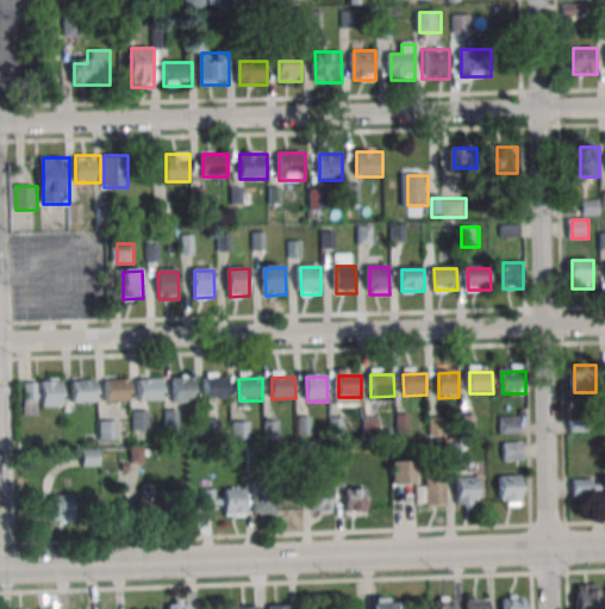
[(206,379),(229,379),(229,401),(206,402),(206,379)]
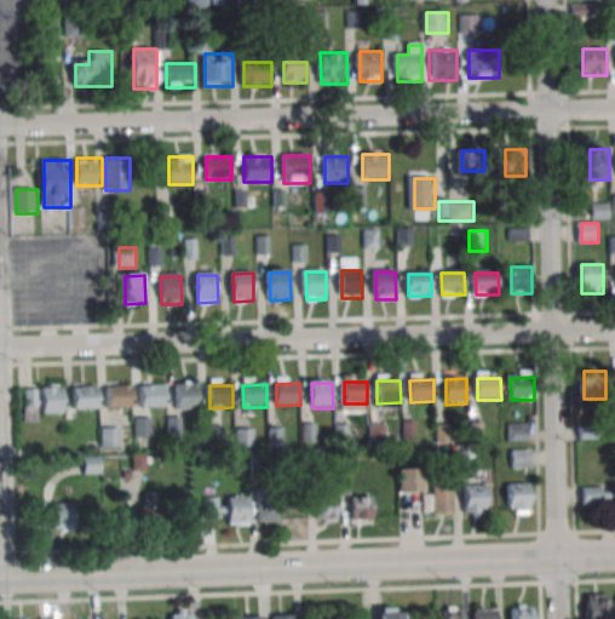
[(109,388),(132,388),(132,410),(109,411),(109,388)]
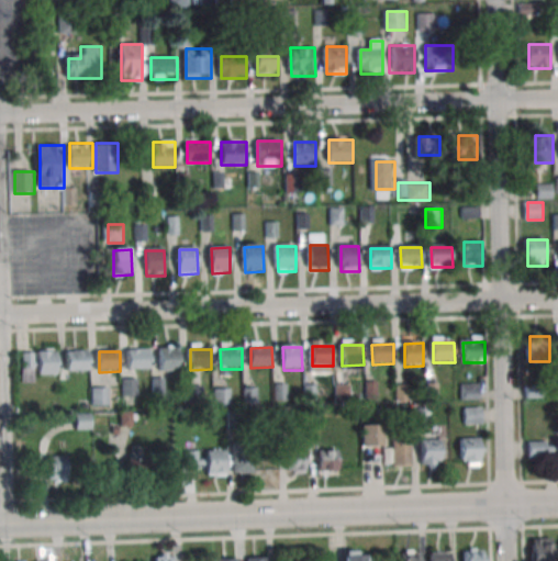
[(129,352),(149,351),(151,372),(130,372),(129,352)]
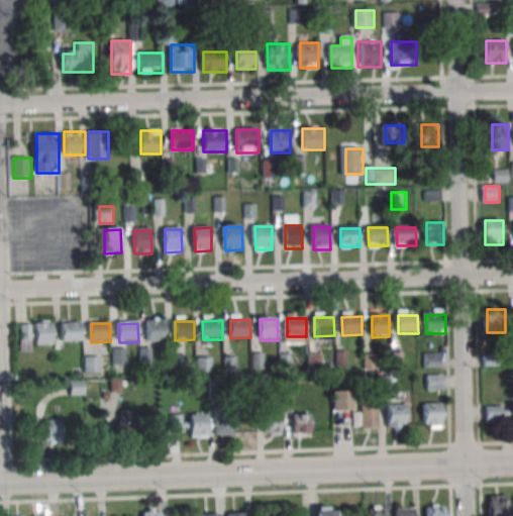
[(147,323),(165,323),(165,344),(147,344),(147,323)]
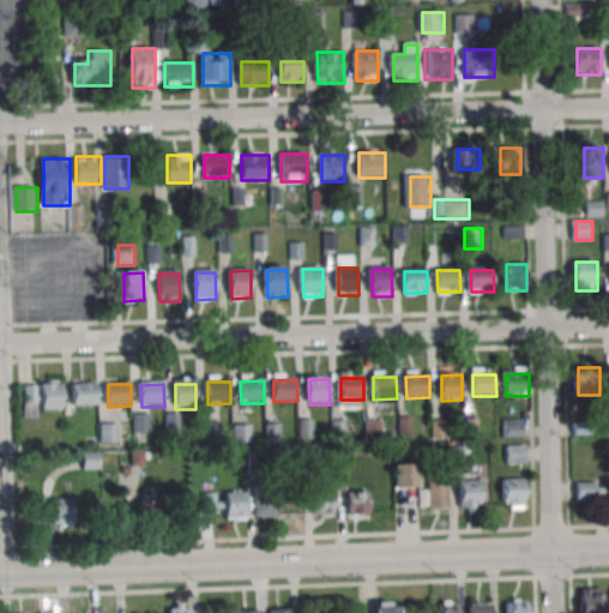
[(43,388),(64,386),(65,412),(44,413),(43,388)]
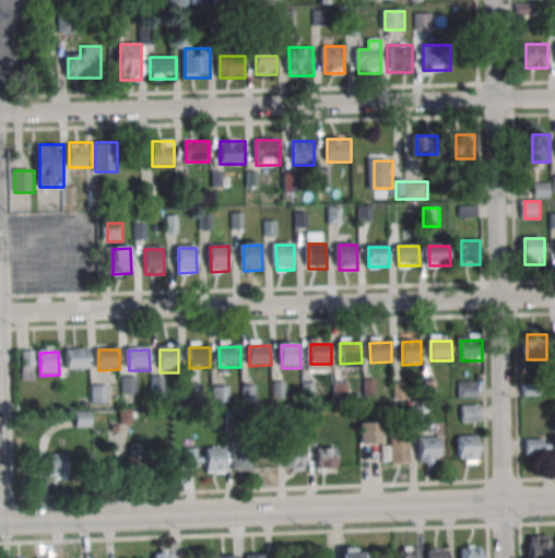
[(69,352),(90,352),(91,371),(69,371),(69,352)]
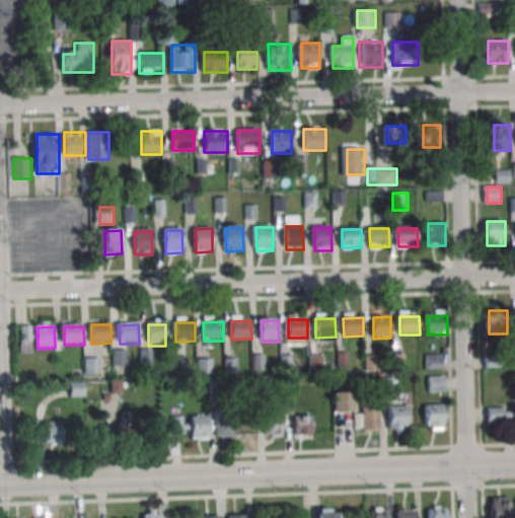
[(130,366),(130,349),(116,349),(116,366),(130,366)]
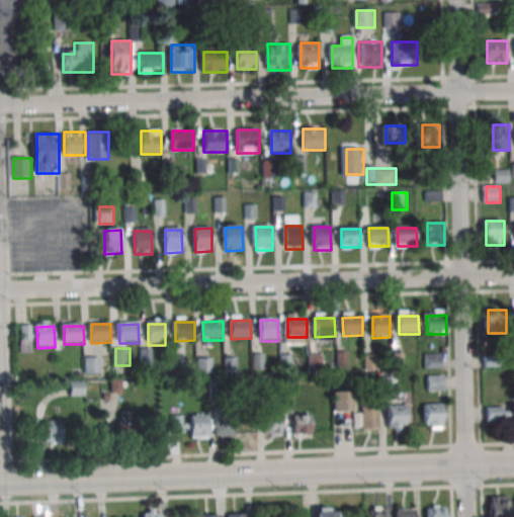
[(443,368),(443,354),(427,354),(427,368),(443,368)]
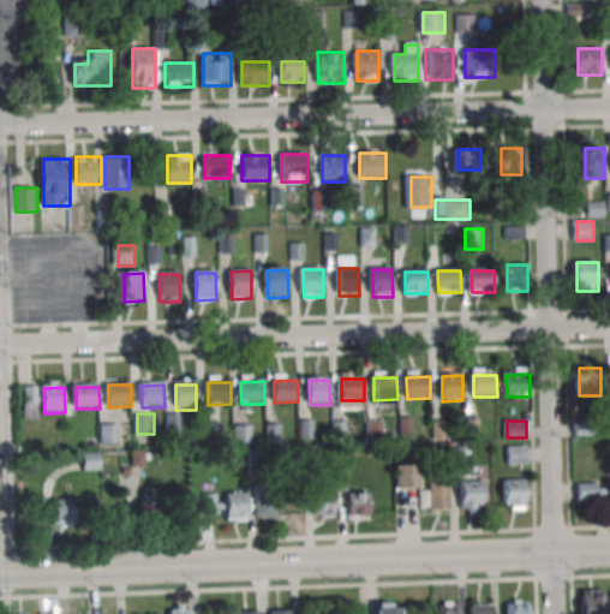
[(204,442),(223,442),(223,423),(204,423),(204,442)]
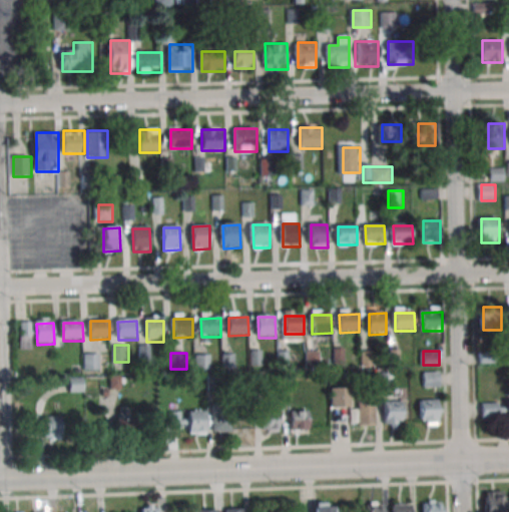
[(101,355),(86,355),(86,370),(101,370),(101,355)]
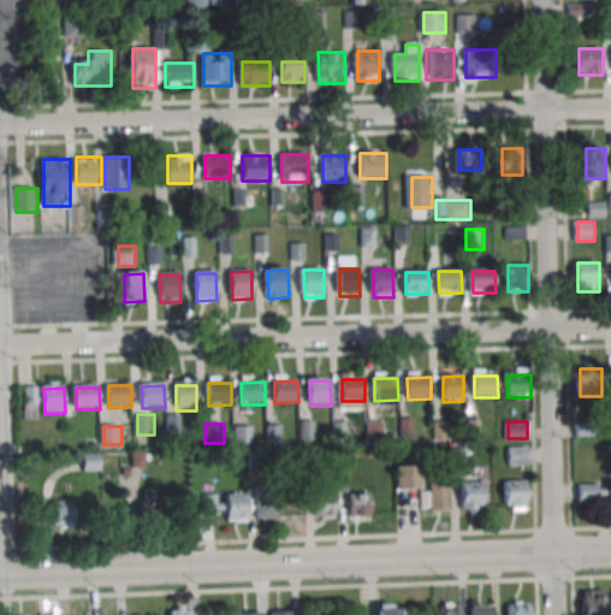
[(511,466),(531,466),(531,447),(511,447),(511,466)]
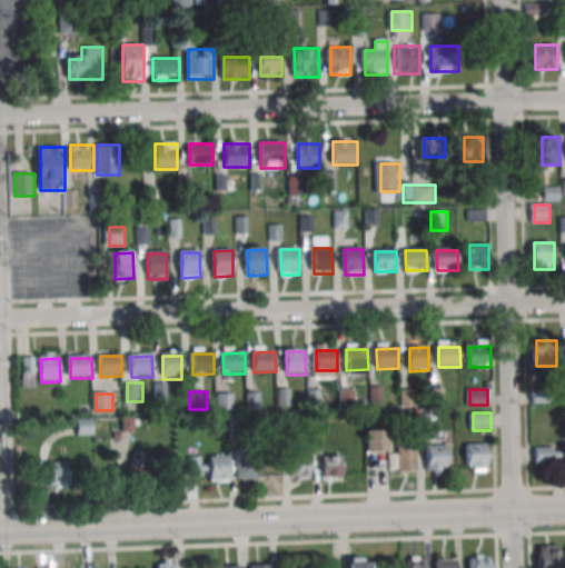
[(369,430),(369,451),(390,451),(390,430),(369,430)]
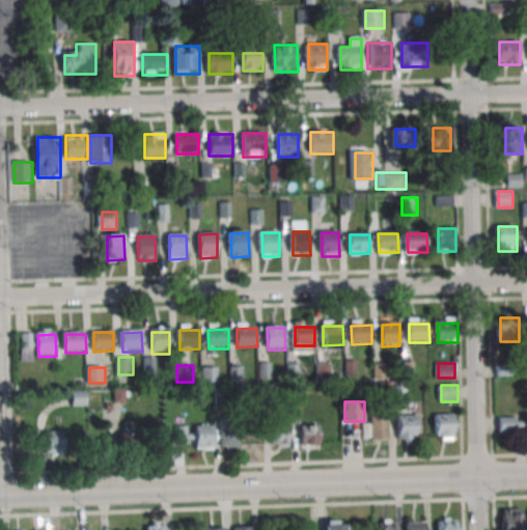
[(390,413),(372,413),(372,438),(390,438),(390,413)]
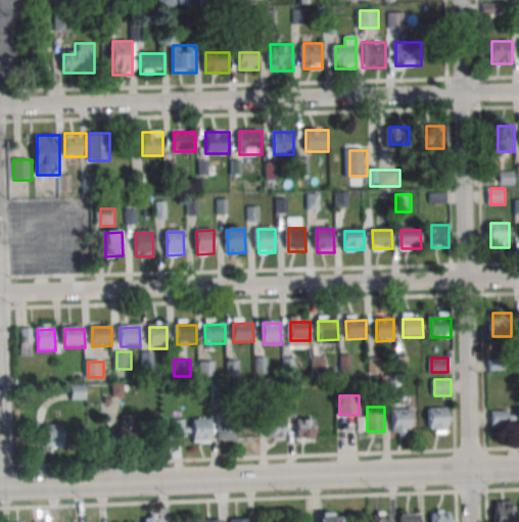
[(451,408),(431,408),(431,434),(451,434),(451,408)]
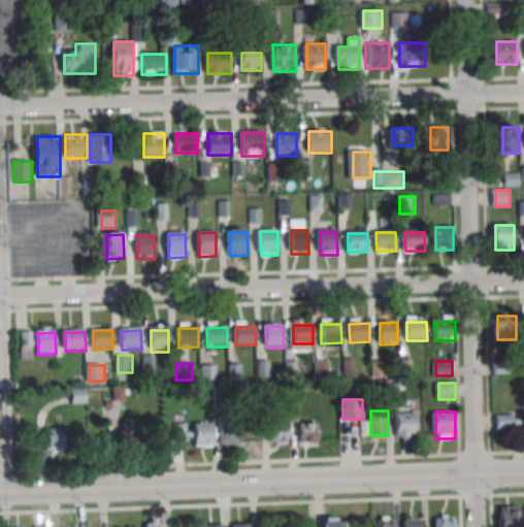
[(416,413),(398,413),(398,440),(416,440),(416,413)]
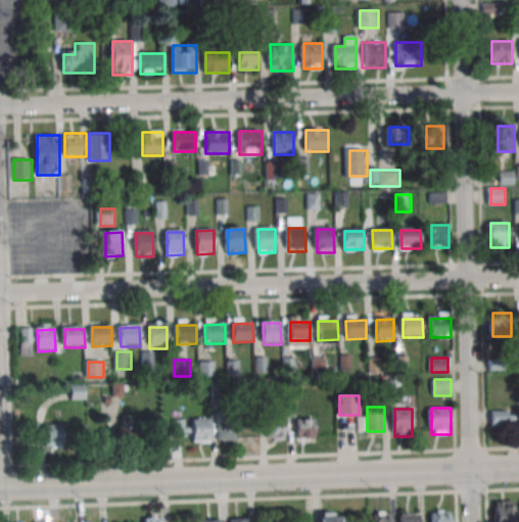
[(518,409),(493,410),(493,428),(518,428),(518,409)]
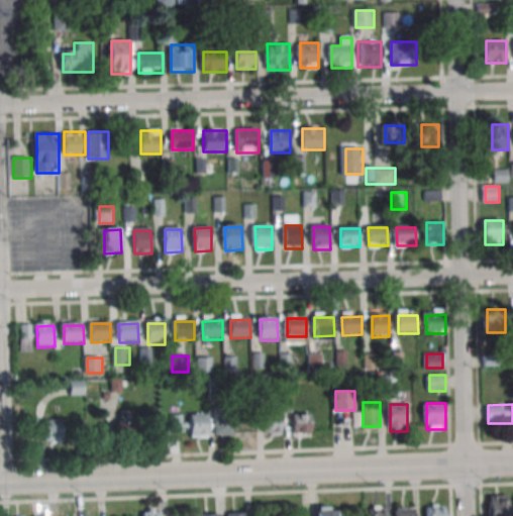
[(266,412),(266,436),(284,436),(284,412),(266,412)]
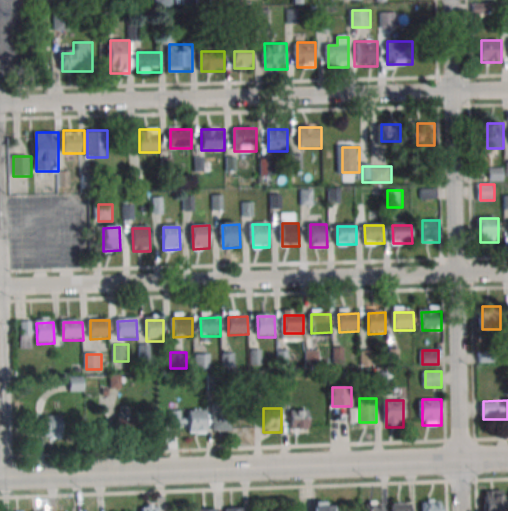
[(210,410),(190,410),(190,432),(212,432),(212,431),(232,431),(232,412),(210,412),(210,410)]
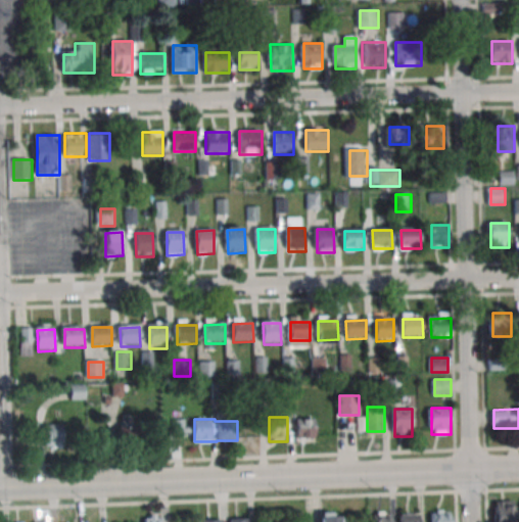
[(298,419),(298,443),(317,443),(317,419),(298,419)]
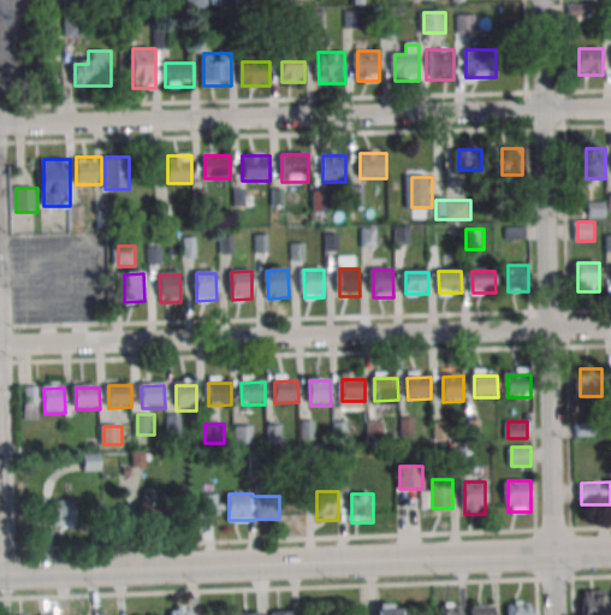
[(221,495),(208,495),(208,514),(221,514),(221,495)]
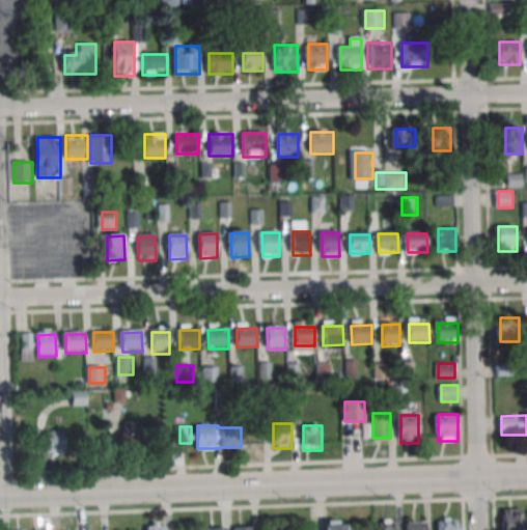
[(67,430),(47,430),(47,455),(67,455),(67,430)]
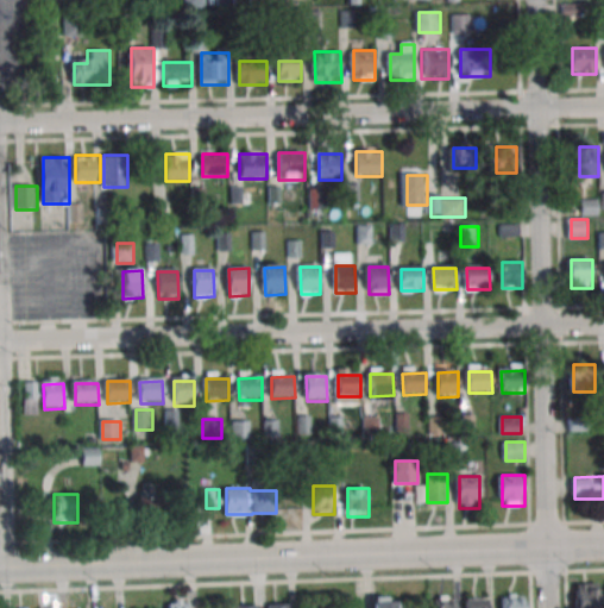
[(139,520),(174,520),(174,497),(139,497),(139,520)]
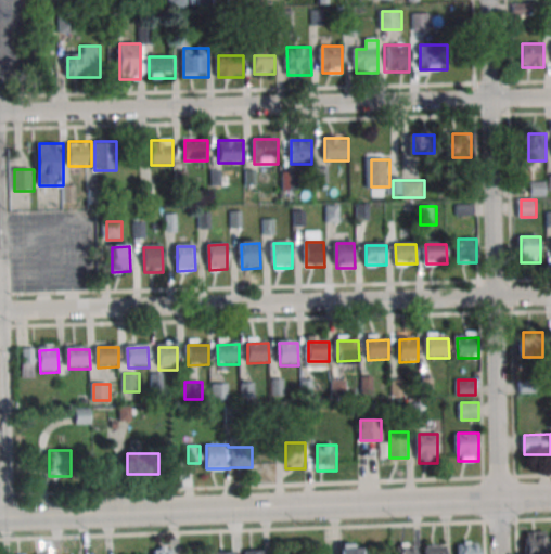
[(528,532),(527,553),(548,553),(549,532),(528,532)]
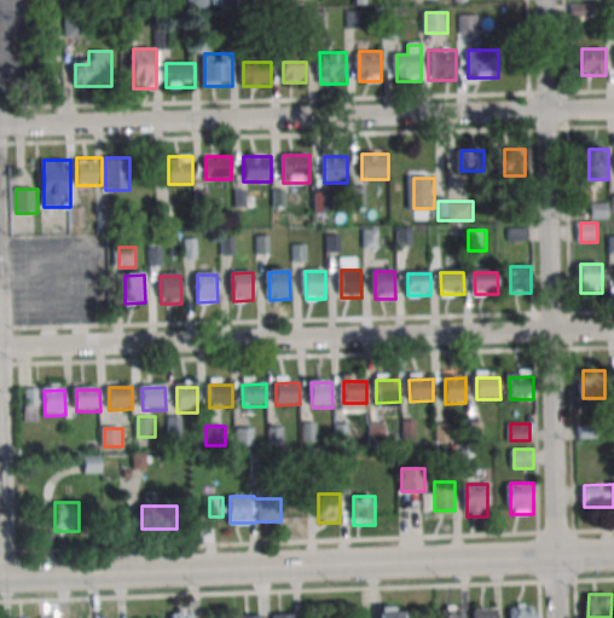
[(464,617),(465,606),(444,606),(444,617),(464,617)]
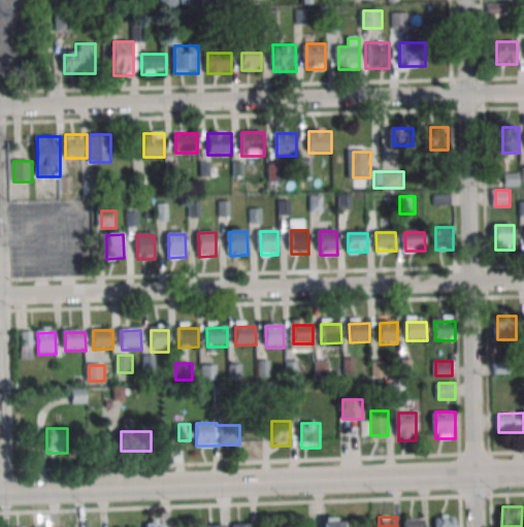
[(456,526),(457,517),(438,517),(437,526),(456,526)]
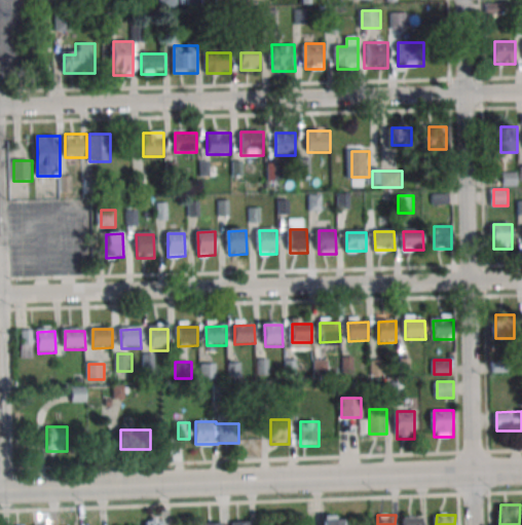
[(344,524),(344,516),(325,516),(325,524),(344,524)]
